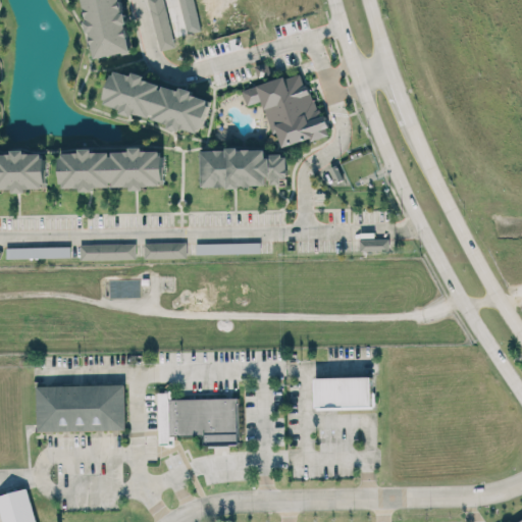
[(83,0),(94,58),(131,52),(120,0),(83,0)]
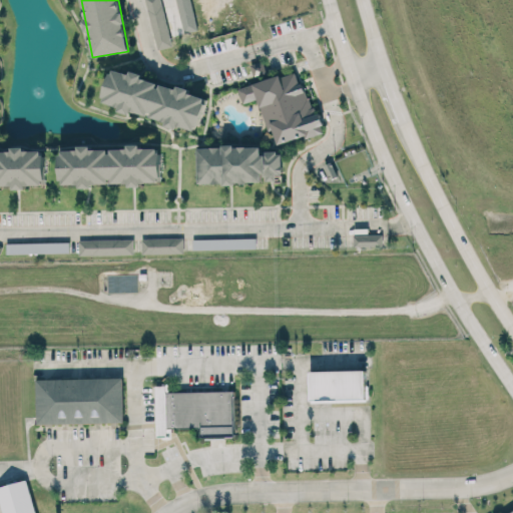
[(145,0),(157,49),(172,46),(161,0),(145,0)]
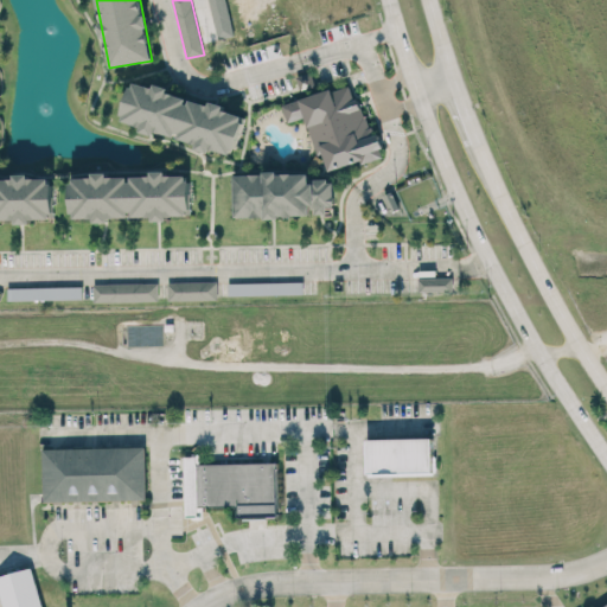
[(314,85),(310,72),(296,76),(300,90),(314,85)]
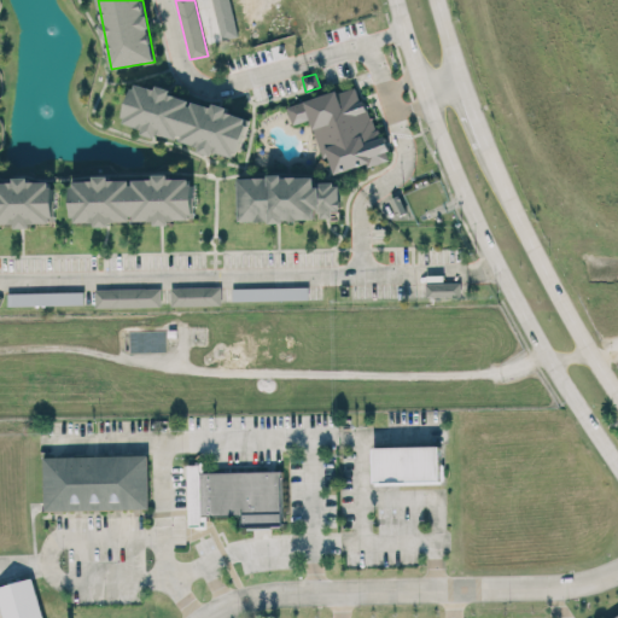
[(124,129),(240,155),(248,116),(229,112),(229,108),(192,100),(192,99),(173,94),(174,91),(134,82),(124,129)]
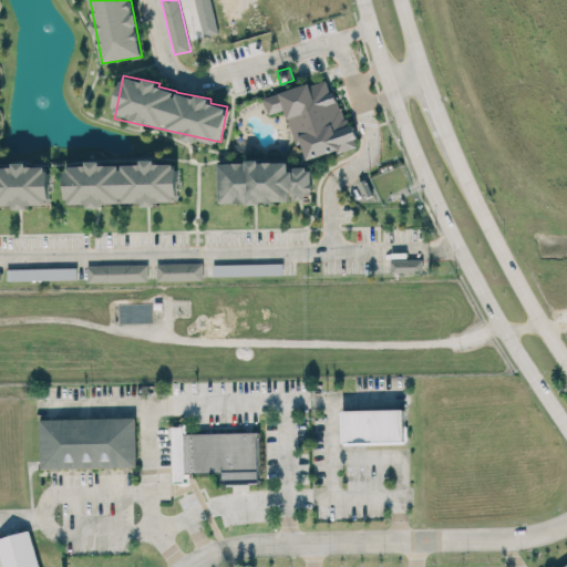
[(264,98),(269,114),(286,109),(297,145),(302,143),(308,160),(354,146),(333,76),(264,98)]
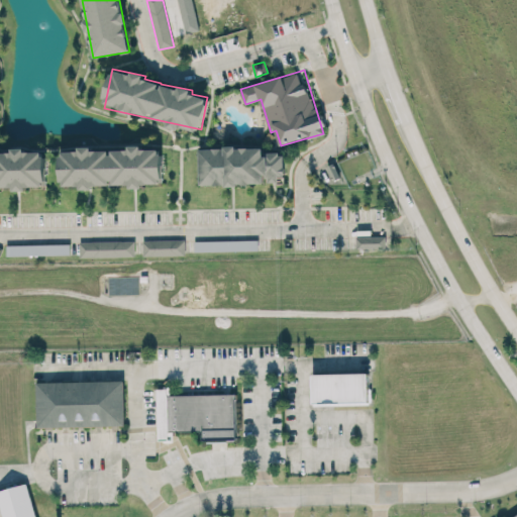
[(61,187),(93,187),(93,186),(143,186),(143,184),(162,184),(163,149),(142,148),(142,145),(129,144),(129,149),(80,148),(80,150),(62,150),(61,187)]
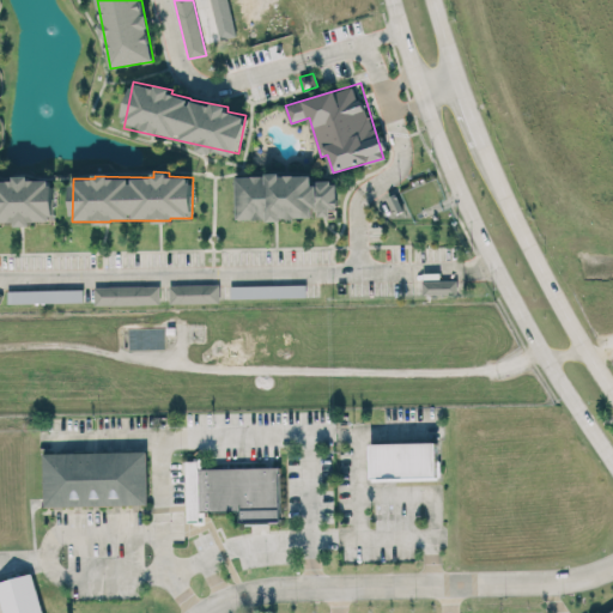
[(236,218),(316,218),(316,217),(338,217),(338,182),(314,182),(314,175),(236,175),(236,218)]
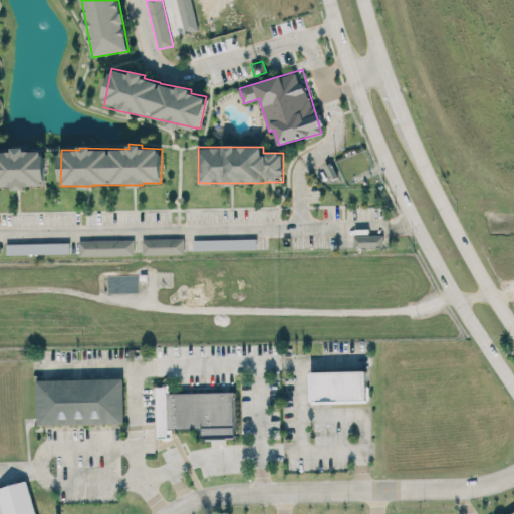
[(0,187),(46,185),(45,149),(0,151),(0,187)]
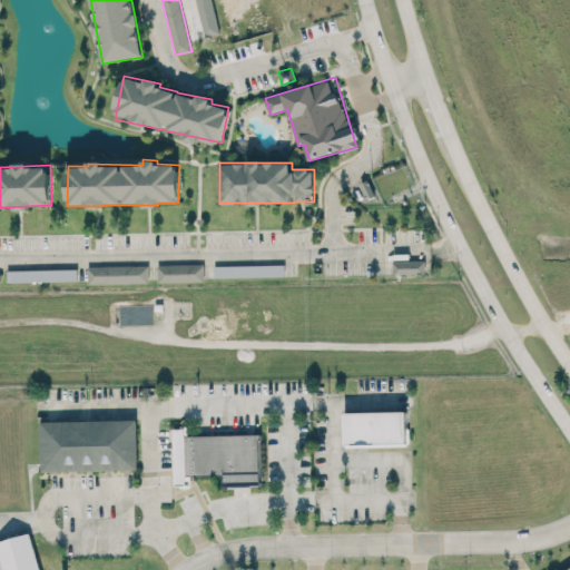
[(425,259),(393,261),(393,274),(425,273),(425,259)]
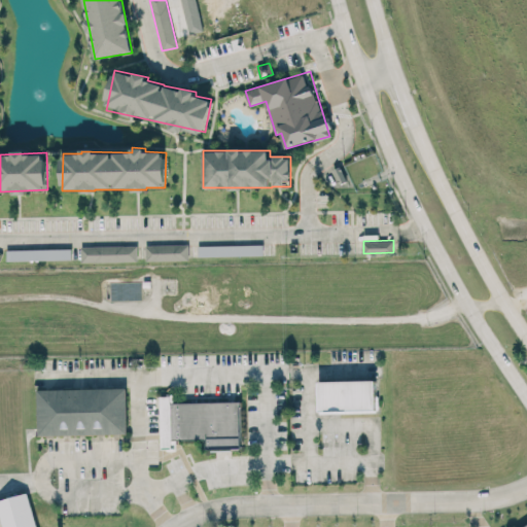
[(188,244),(146,245),(146,260),(189,259),(188,244)]
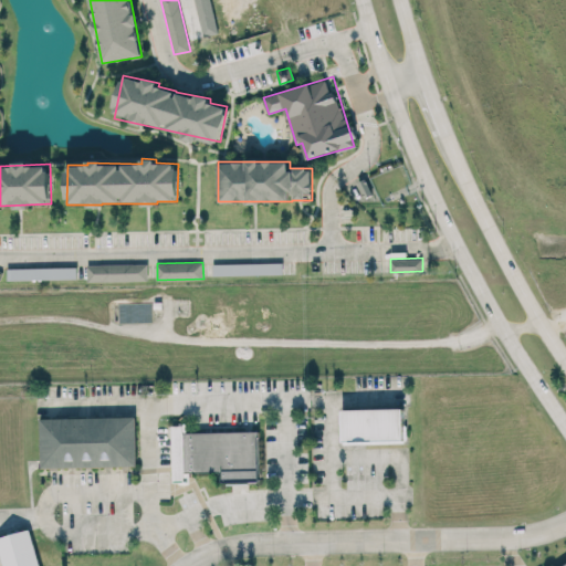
[(87,264),(87,282),(148,280),(147,263),(87,264)]
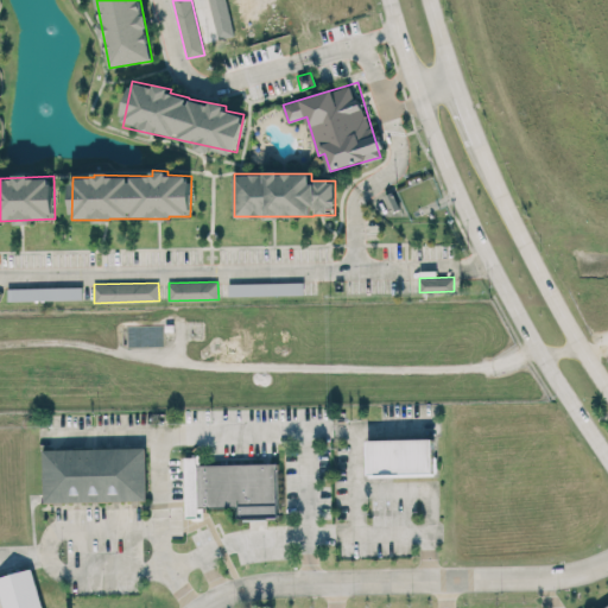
[(83,287),(7,289),(7,301),(83,299),(83,287)]
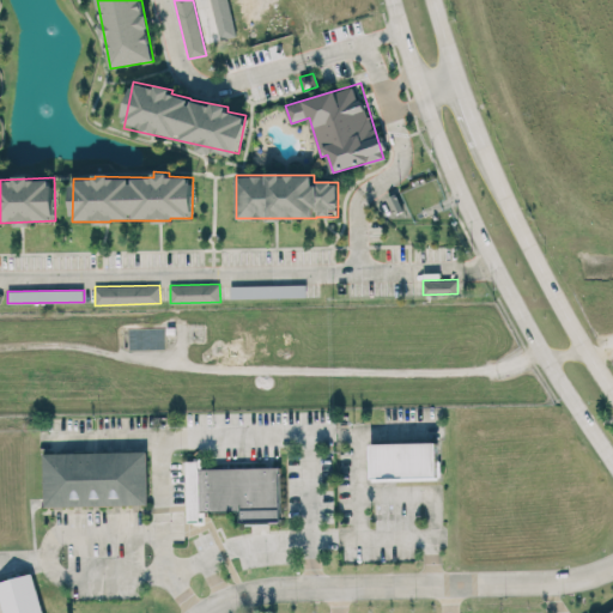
[(371,480),(438,479),(437,442),(371,443),(371,480)]
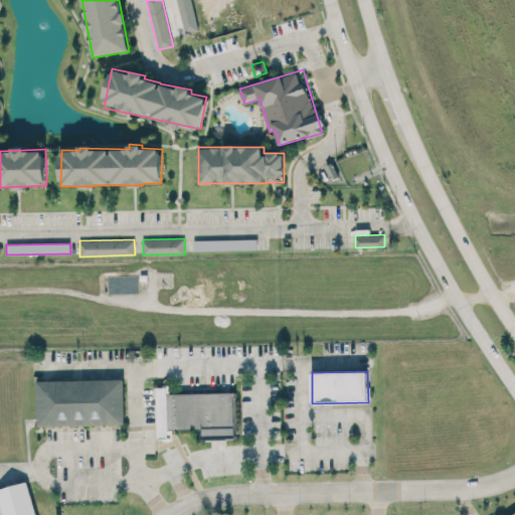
[(37,425),(125,423),(124,378),(36,380),(37,425)]
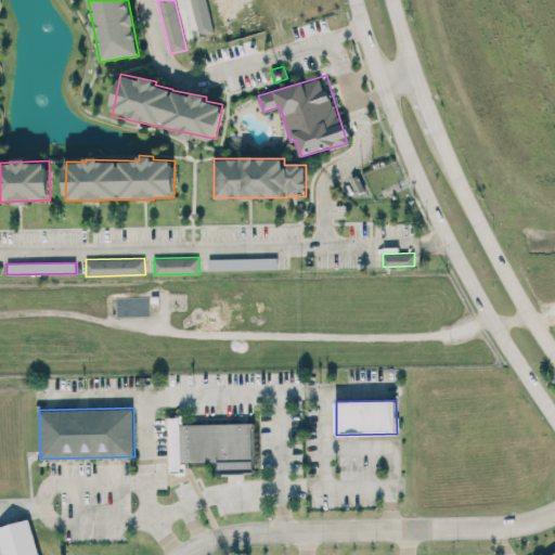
[(254,423),(182,424),(182,416),(170,416),(171,473),(186,473),(186,463),(218,462),(218,473),(255,473),(254,423)]
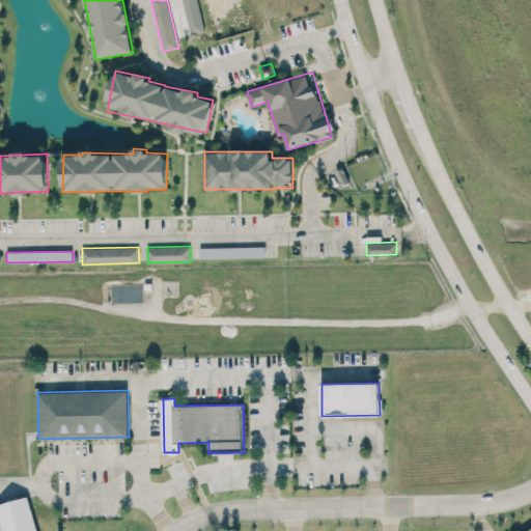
[(34,530),(33,499),(1,500),(1,530),(34,530)]
